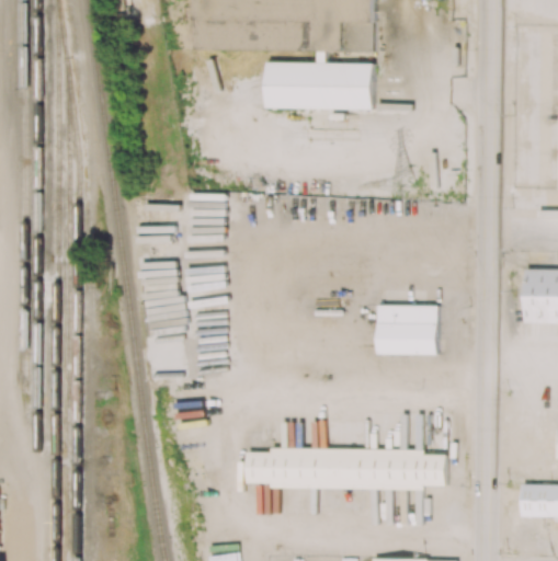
[(193,0),(193,49),(316,52),(316,63),(265,61),(264,107),(372,109),(373,63),(325,63),(325,52),(373,53),(373,0),(193,0)]
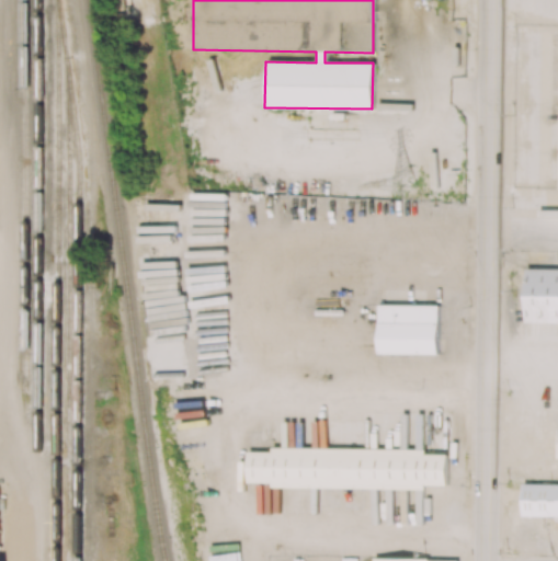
[(557,266),(557,321),(522,321),(523,266),(557,266)]
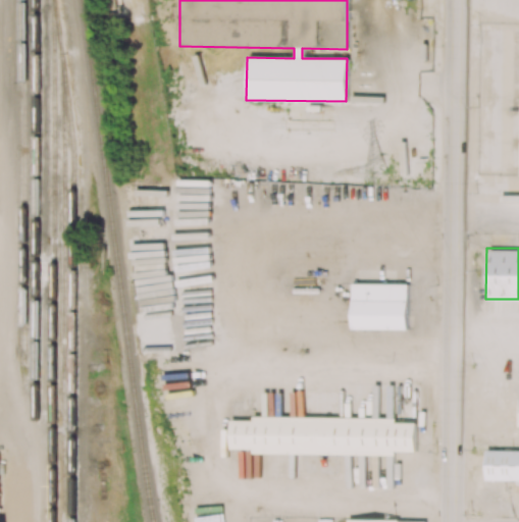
[(410,281),(410,326),(353,327),(353,282),(410,281)]
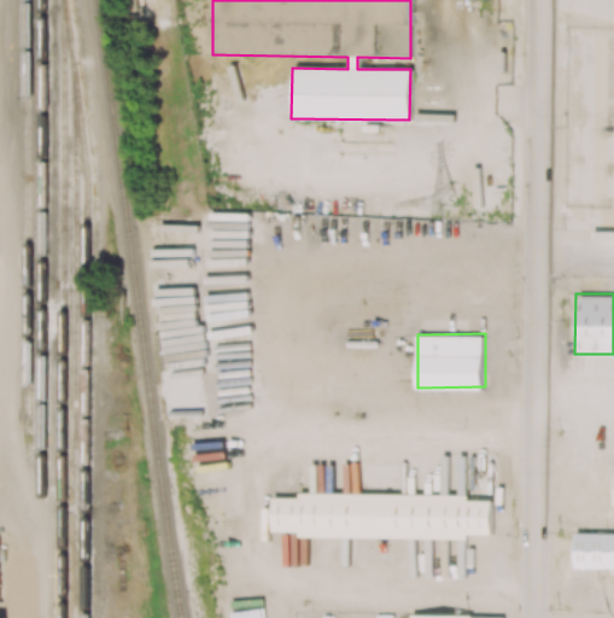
[(296,537),(467,540),(467,535),(490,535),(490,501),(466,500),(466,495),(296,493),(296,497),(270,497),(269,531),(296,532),(296,537)]
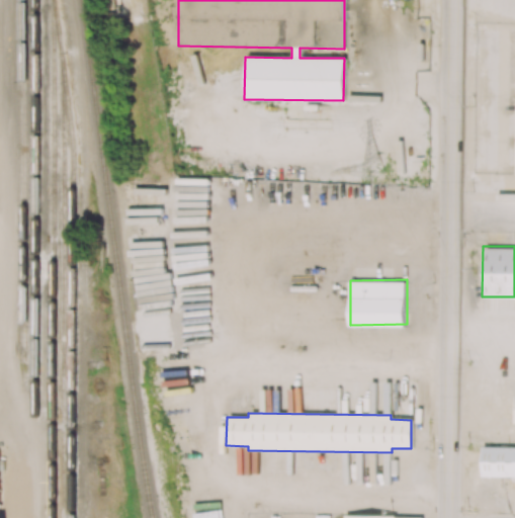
[(480,477),(509,477),(509,482),(514,482),(514,447),(481,447),(480,477)]
